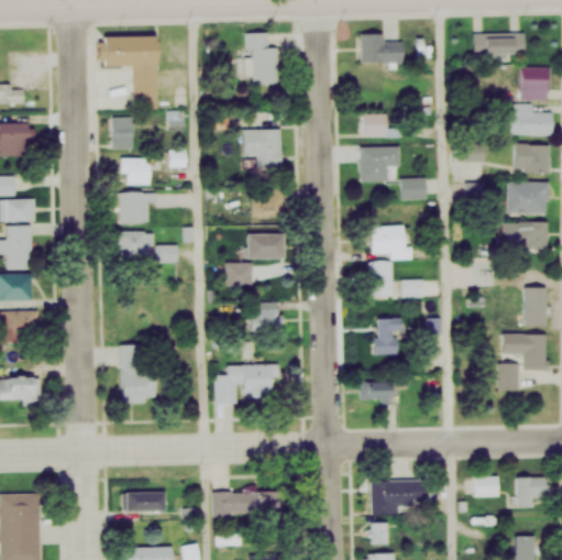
[(267,32),(246,33),(248,85),(277,84),(277,46),(267,46),(267,32)]
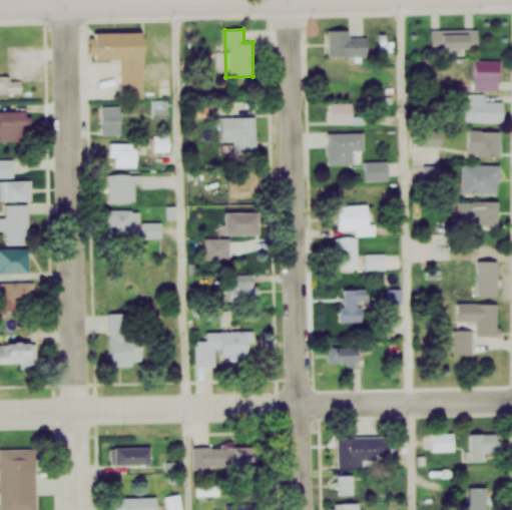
[(478,30),(431,30),(431,50),(478,50),(478,30)]
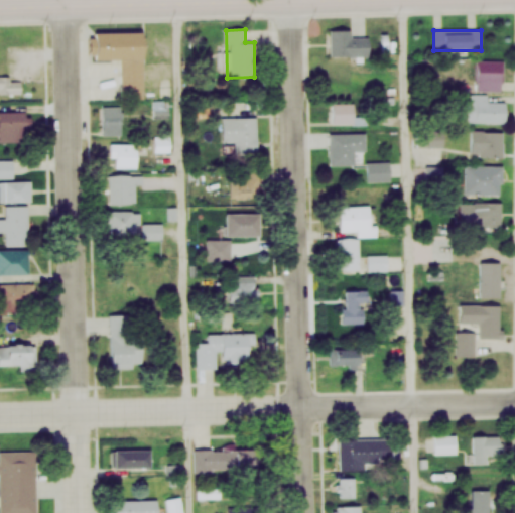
[(352,31),(331,31),(331,58),(371,58),(371,38),(352,38),(352,31)]
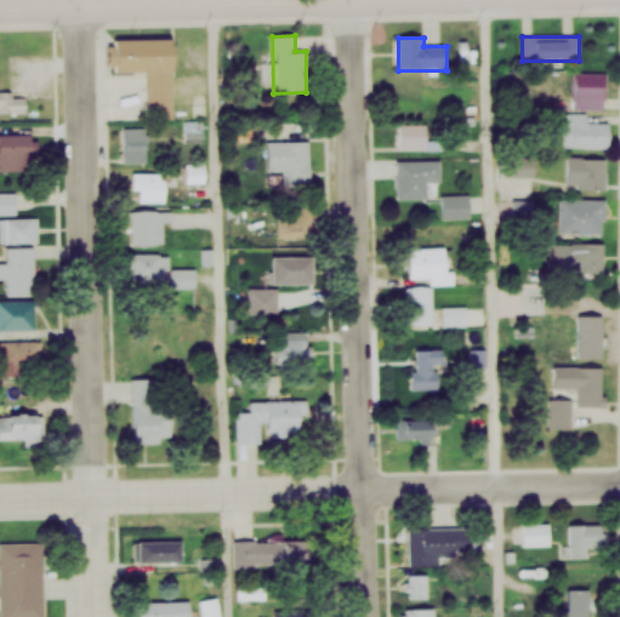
[(114,41),(114,47),(111,47),(112,67),(115,66),(115,73),(151,73),(152,120),(177,120),(176,40),(114,41)]
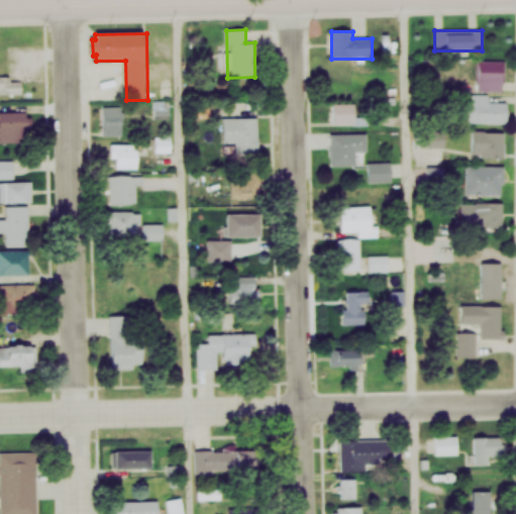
[(477,92),(505,92),(505,62),(477,62),(477,92)]
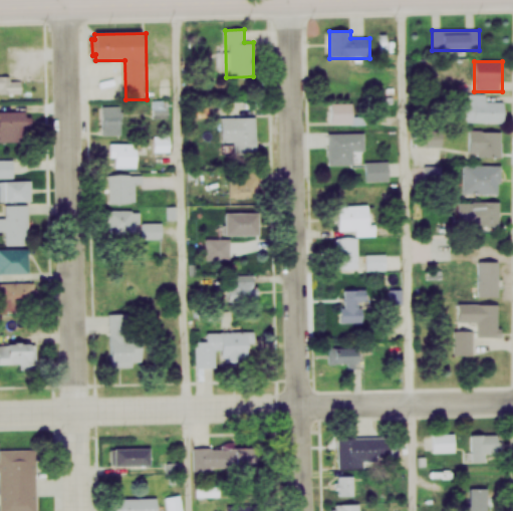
[(488,103),(488,95),(466,95),(465,122),(503,122),(503,103),(488,103)]
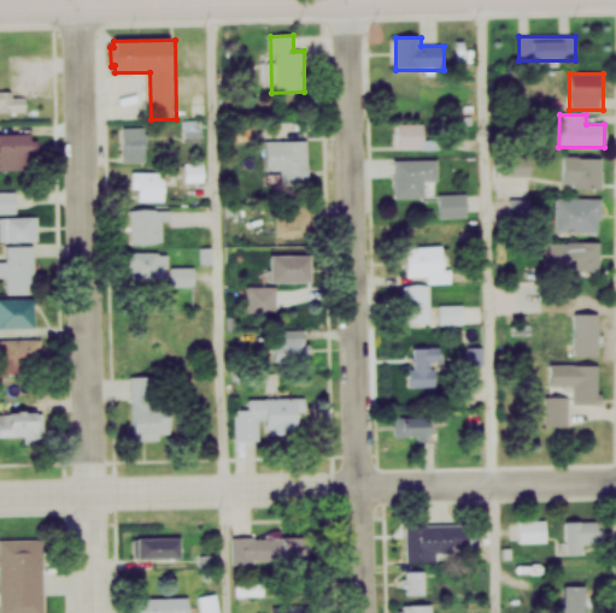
[(427,125),(396,124),(394,147),(426,148),(427,125)]
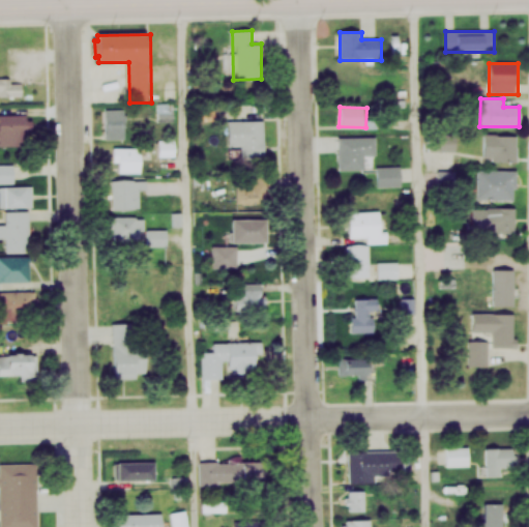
[(127,111),(106,111),(106,140),(127,140),(127,111)]
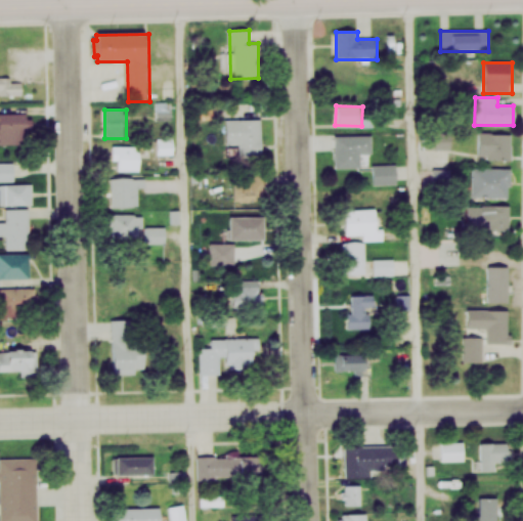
[(25,114),(0,114),(0,145),(25,145),(25,114)]
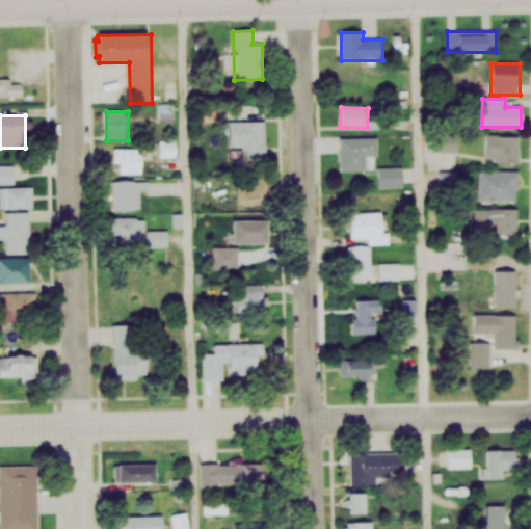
[(228,122),(228,148),(242,148),(242,161),(267,161),(267,122),(228,122)]
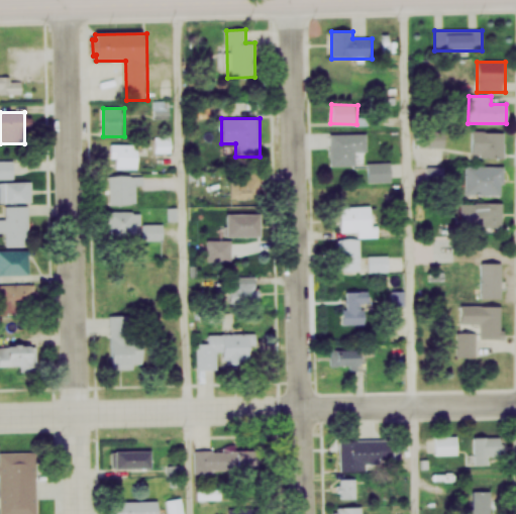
[(505,159),(505,132),(476,132),(476,159),(505,159)]
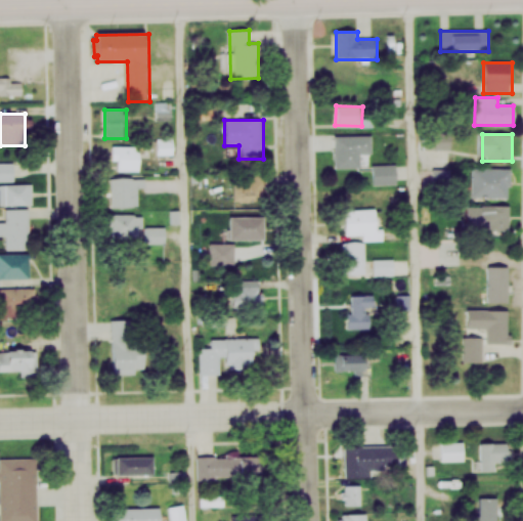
[(372,137),(334,137),(334,170),(361,170),(361,156),(372,156),(372,137)]
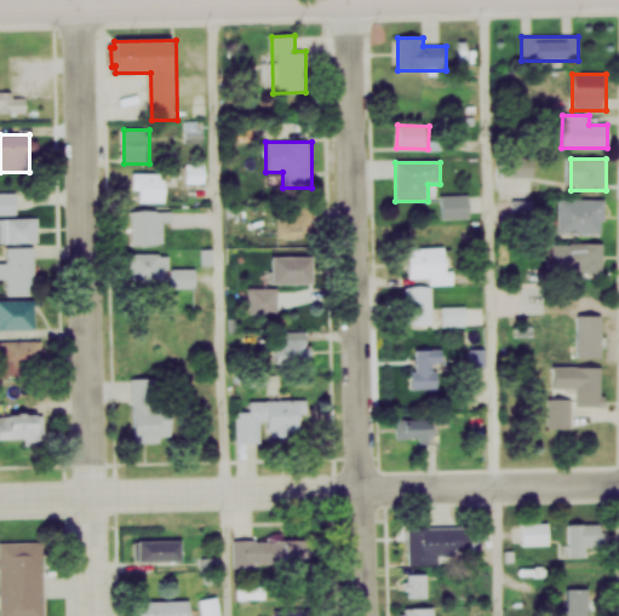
[(167,203),(167,174),(131,174),(131,203),(167,203)]
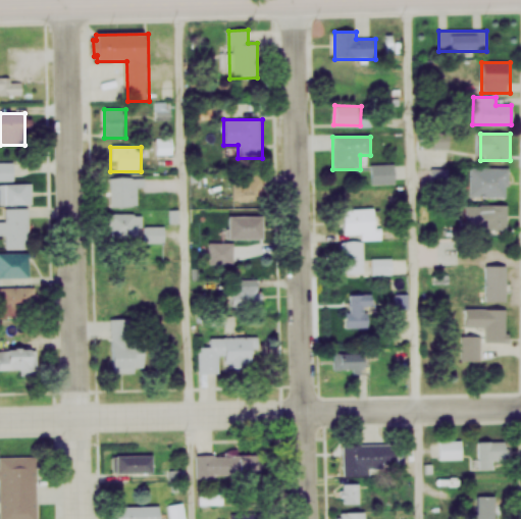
[(0,180),(14,183),(16,164),(0,163),(0,180)]
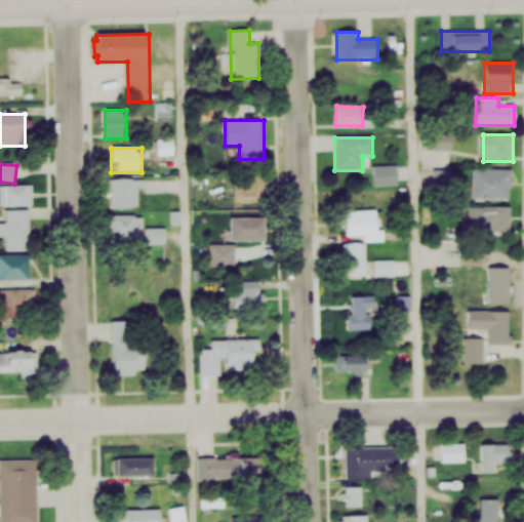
[(373,167),(373,187),(399,187),(399,167),(373,167)]
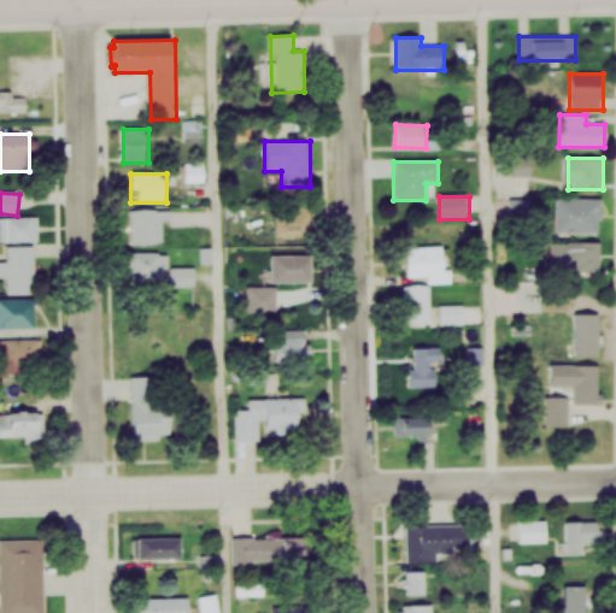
[(602,200),(556,200),(556,235),(602,235),(602,200)]
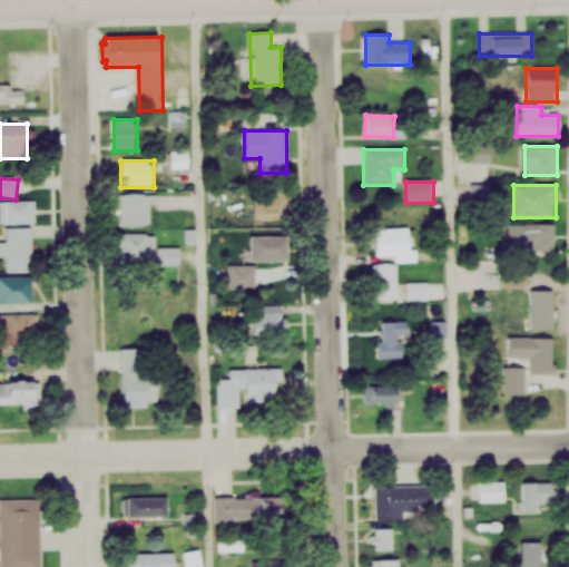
[(272,197),(256,197),(256,222),(293,222),(293,189),(272,189),(272,197)]
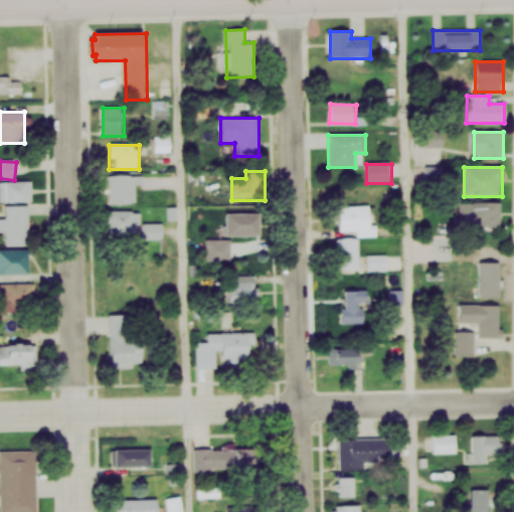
[(136,186),(143,186),(143,176),(108,176),(108,204),(136,204),(136,186)]
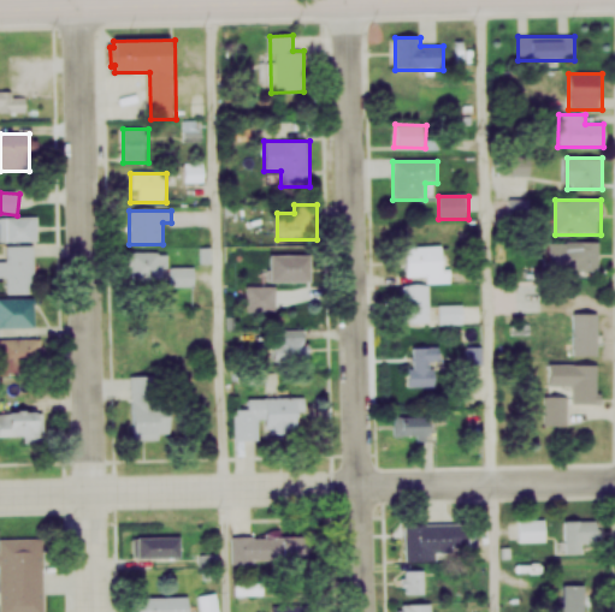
[(39,218),(1,218),(1,242),(39,242),(39,218)]
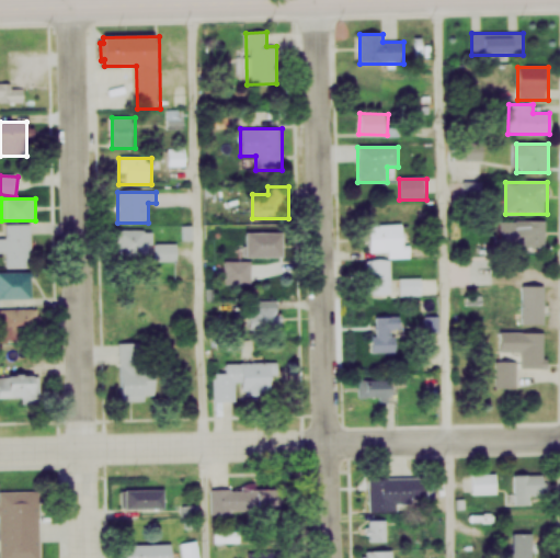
[(516,221),(516,249),(547,249),(547,221),(516,221)]
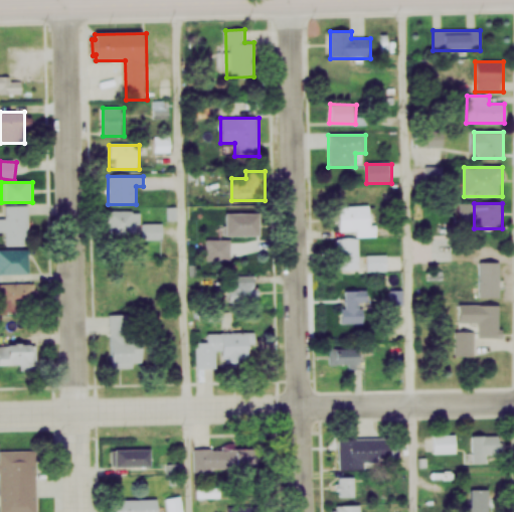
[(337,275),(387,272),(387,257),(360,258),(359,238),(376,237),(375,225),(367,226),(366,206),(336,208),(337,233),(355,232),(355,238),(335,239),(337,275)]
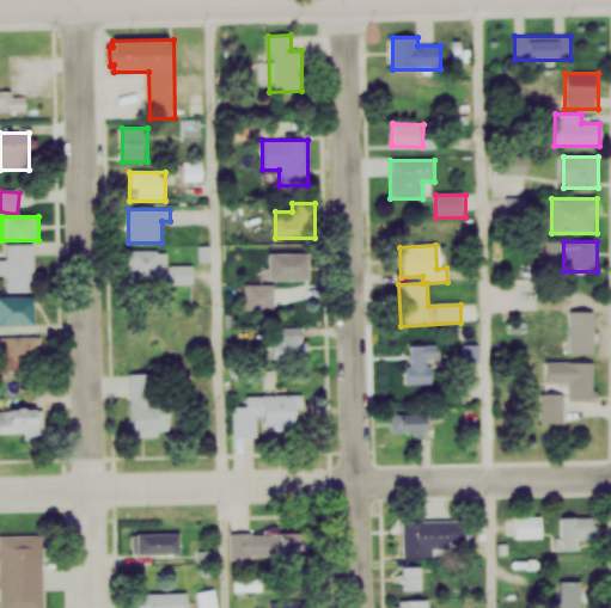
[(6,293),(34,293),(34,246),(6,246),(6,293)]
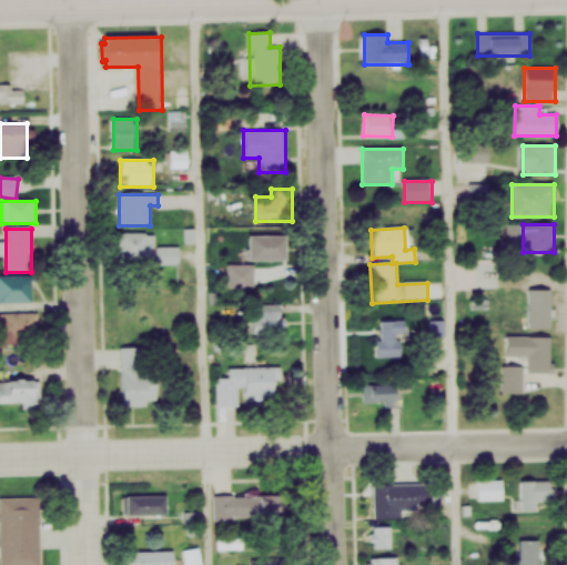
[(157,235),(118,234),(117,261),(157,262),(157,266),(182,266),(183,249),(157,248),(157,235)]
